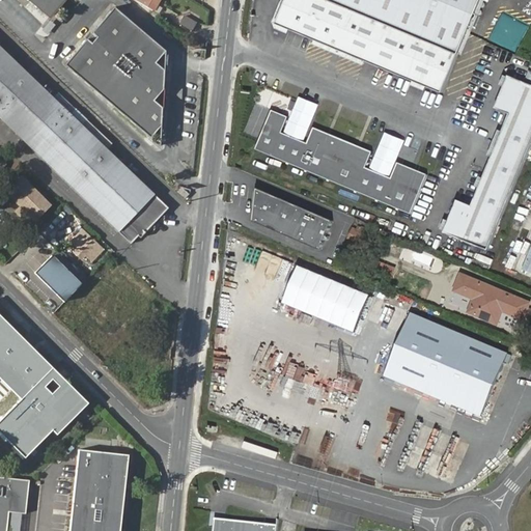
[(33,0),(42,6),(45,3),(56,14),(66,0),(33,0)]
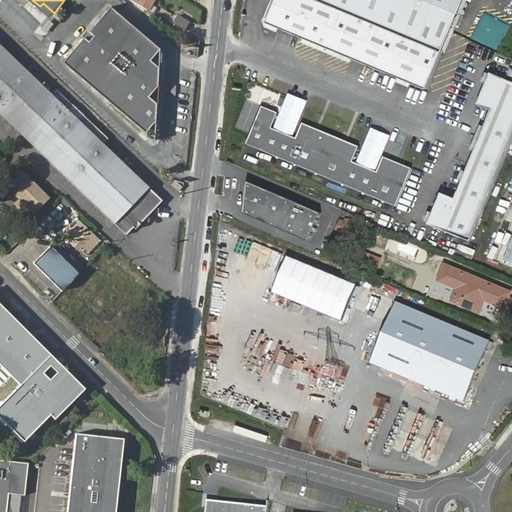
[(133,0),(148,9),(151,4),(153,0),(133,0)]
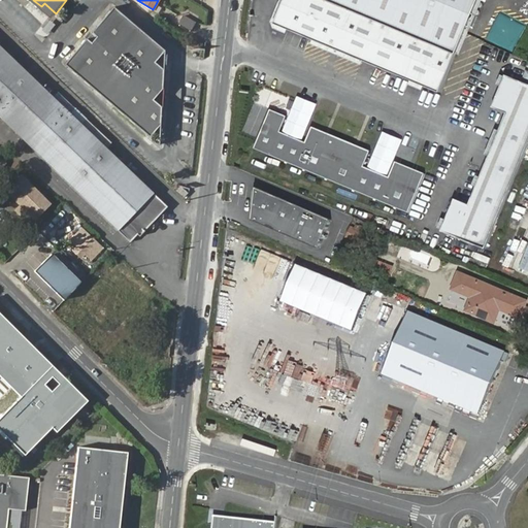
[(455,54),(322,0),(284,0),(273,25),(439,92),(455,54)]
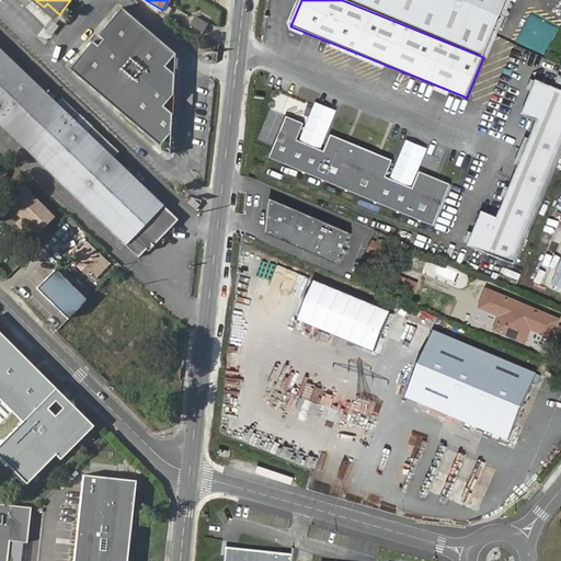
[(469,27),(402,0),(342,0),(483,57),(492,36),(469,27)]
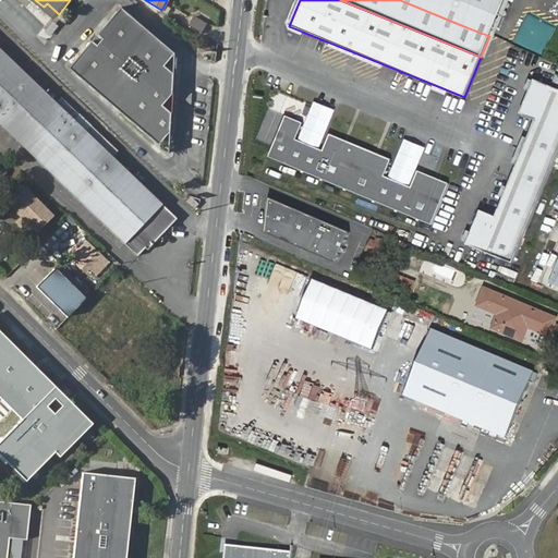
[(502,0),(400,0),(466,27),(489,36),(502,0)]
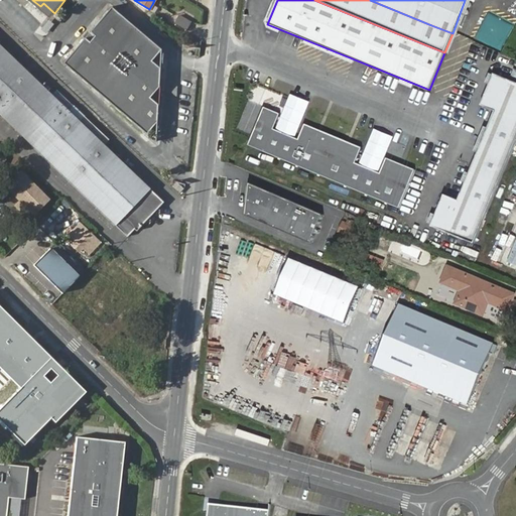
[(43,3),(40,6),(51,16),(54,13),(43,3)]
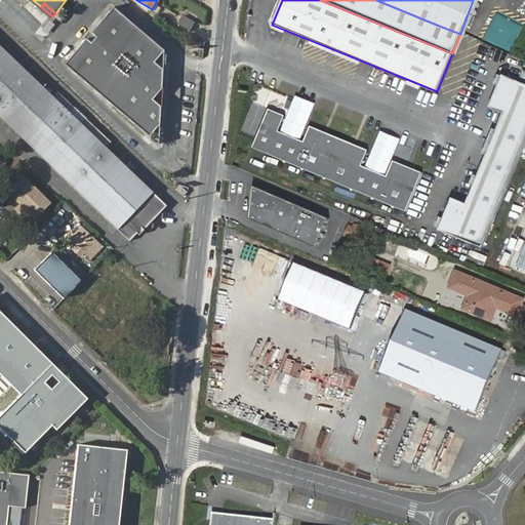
[(155,4),(152,9),(158,12),(161,7),(155,4)]
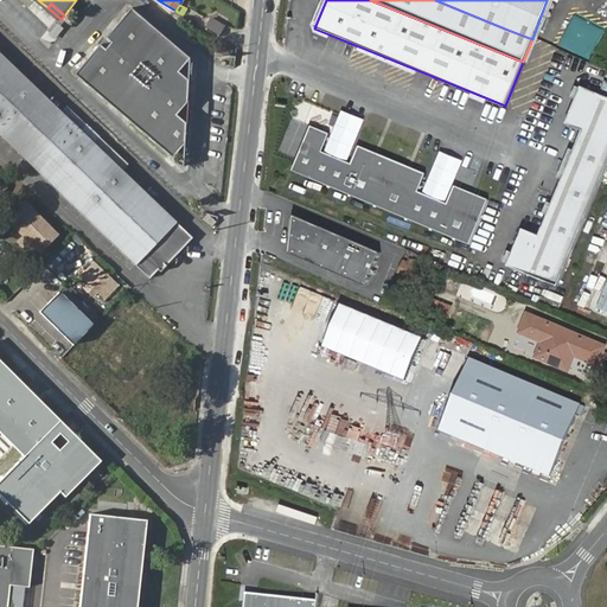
[(132,7),(76,74),(174,157),(186,142),(191,57),(132,7)]
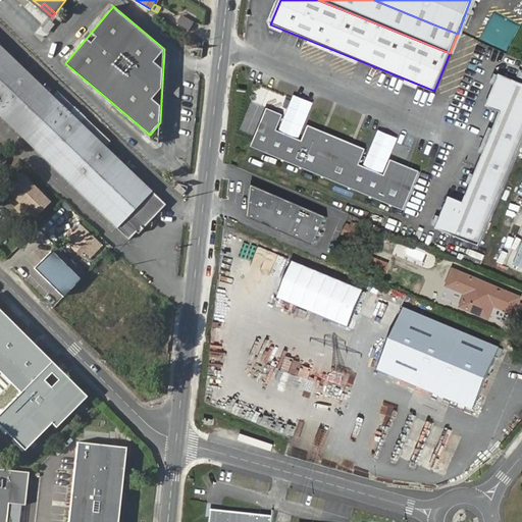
[(195,23),(181,15),(177,22),(190,31),(195,23)]
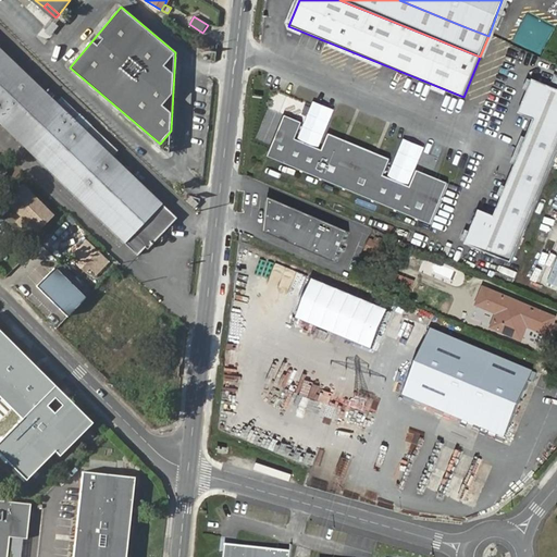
[(178,219),(0,46),(0,122),(141,258),(178,219)]
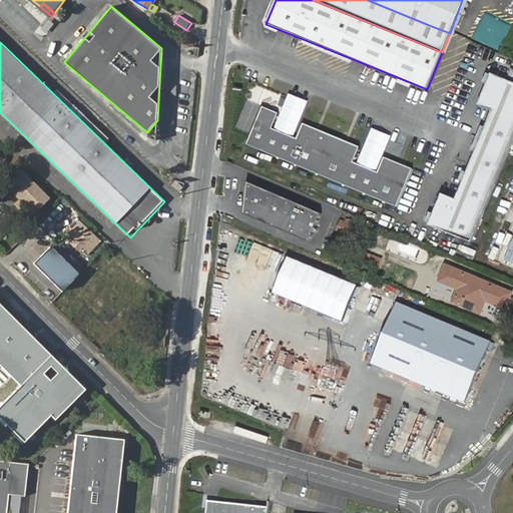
[(512,140),(512,80),(493,72),(479,103),(493,108),(456,197),(442,191),(429,222),(471,240),(512,140)]
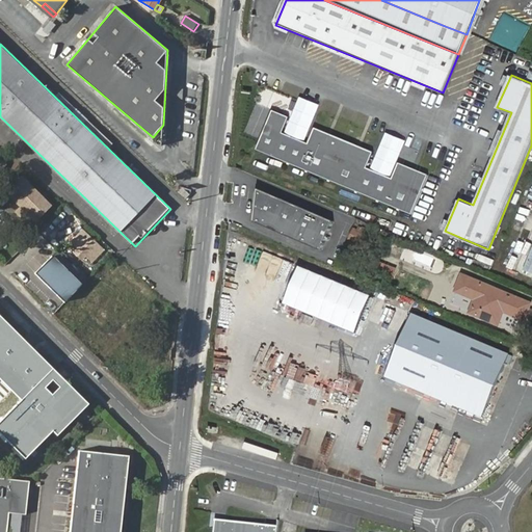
[(256,150),(411,215),(428,174),(398,162),(392,177),(366,166),(372,151),(314,127),(308,141),(283,132),(289,116),(271,109),(256,150)]
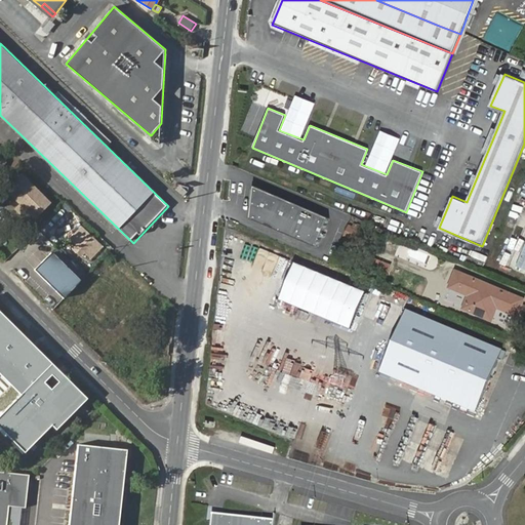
[(49,202),(26,178),(10,193),(22,203),(16,208),(23,215),(28,210),(35,216),(49,202)]
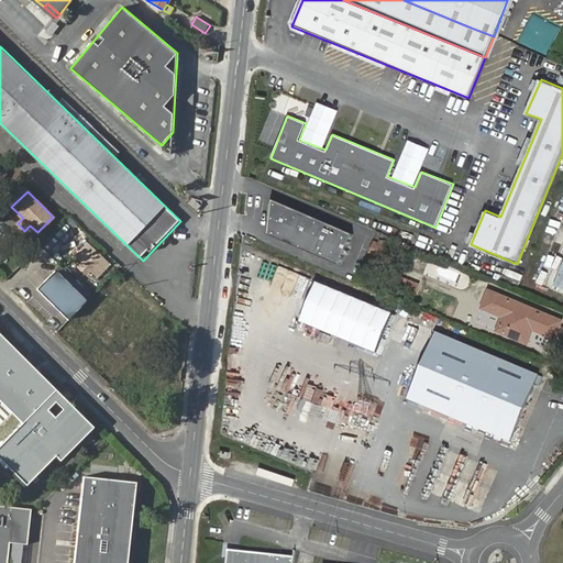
[(354,232),(273,198),(269,234),(341,264),(354,232)]
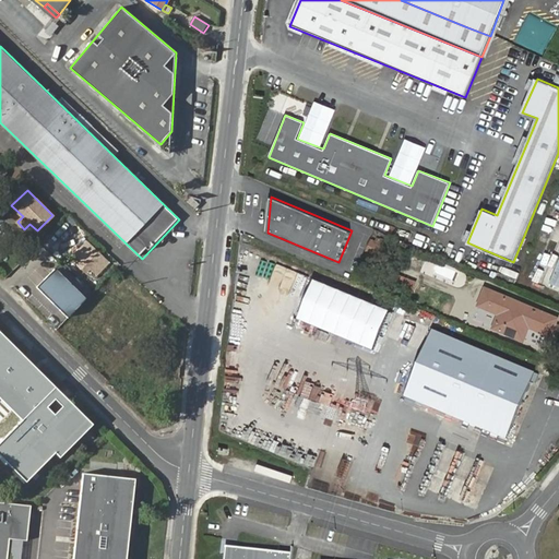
[(87,240),(75,253),(97,274),(109,262),(87,240)]
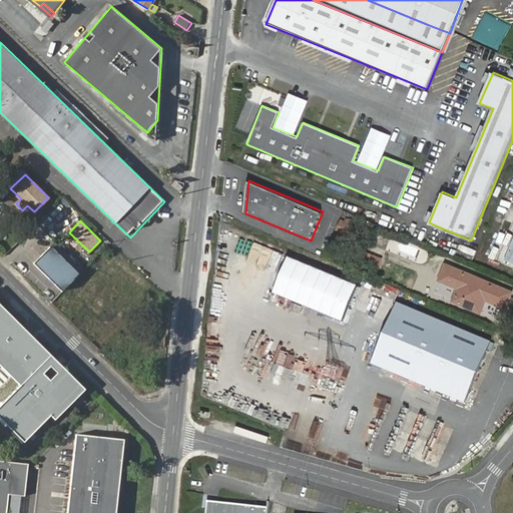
[(63,291),(84,268),(55,240),(33,263),(63,291)]
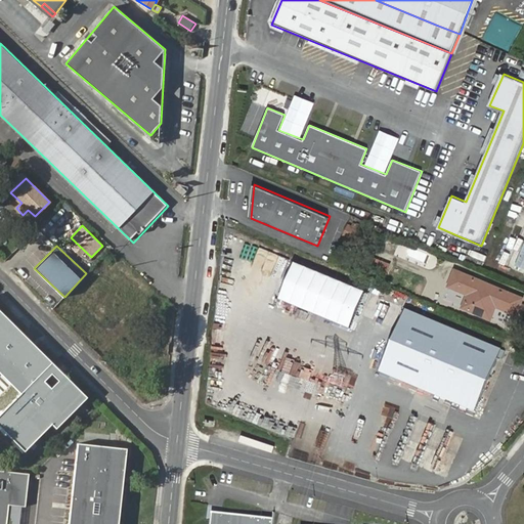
[(470,288),(468,293),(464,305),(490,317),(496,305),(517,313),(523,297),(455,269),(450,278),(470,288)]
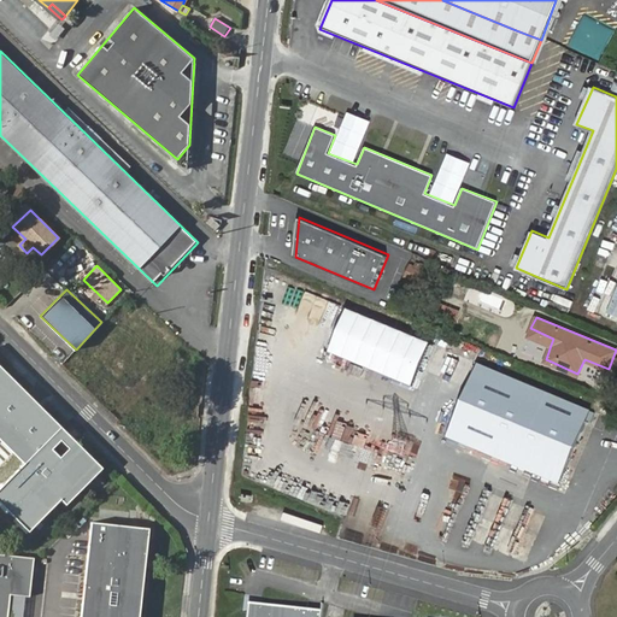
[(528,335),(551,345),(553,339),(530,328),(528,335)]
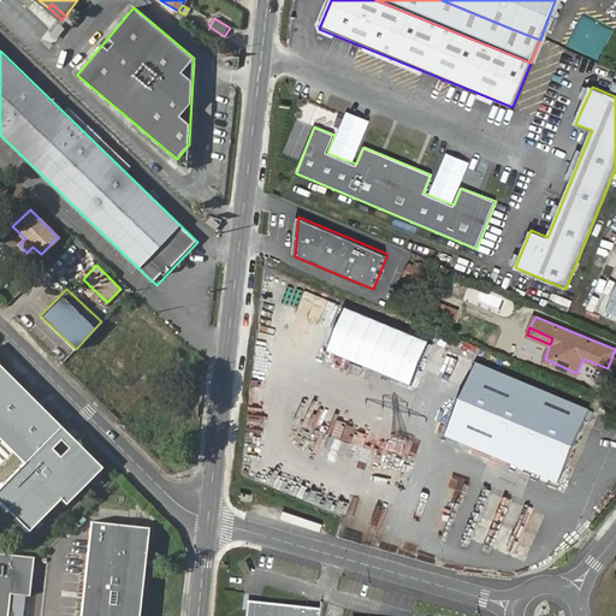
[(588,409),(478,362),(448,433),(558,480),(588,409)]
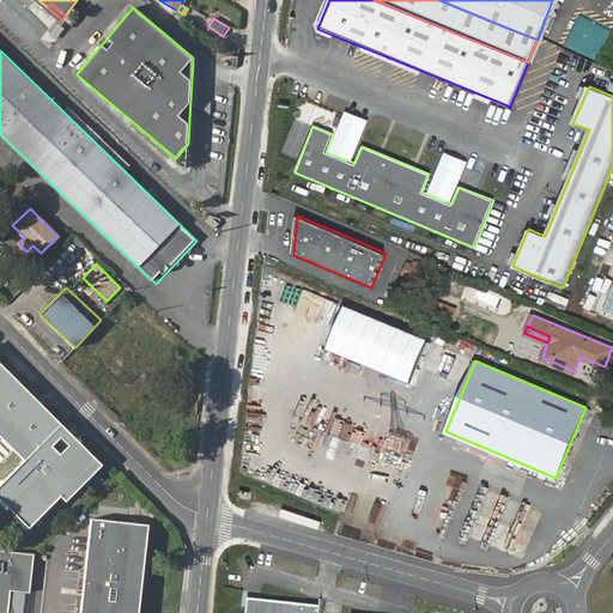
[(102,467),(0,366),(0,437),(23,461),(0,484),(0,497),(29,526),(59,495),(67,503),(102,467)]
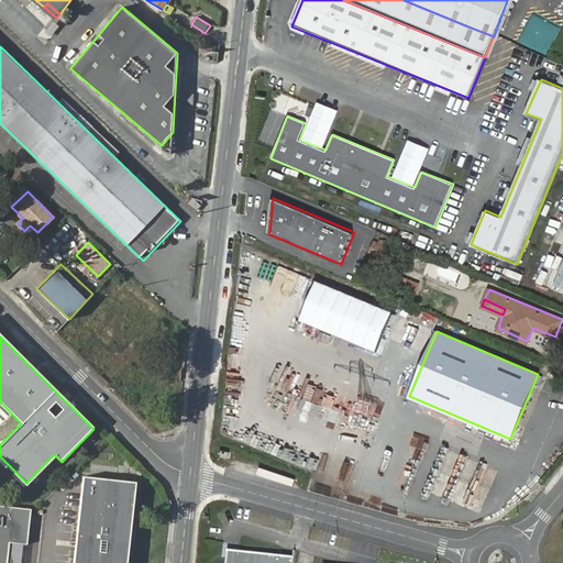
[(127,562),(134,481),(81,475),(73,562),(127,562)]
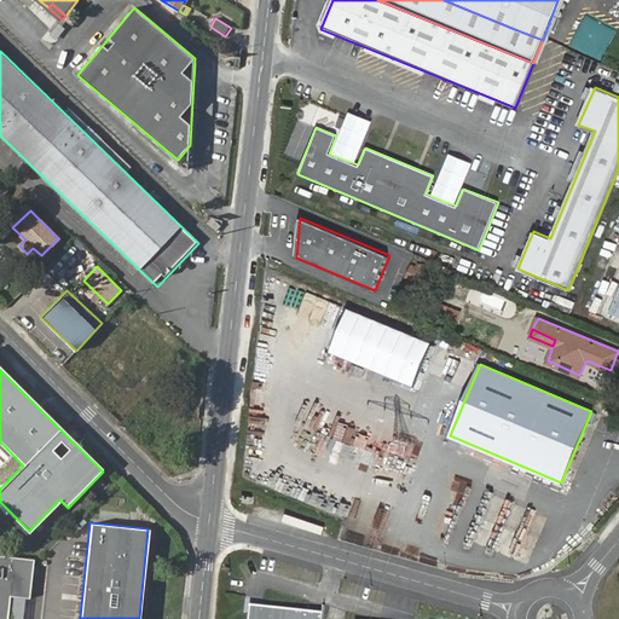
[(33,557),(0,554),(0,618),(6,618),(10,595),(24,596),(29,597),(33,557)]
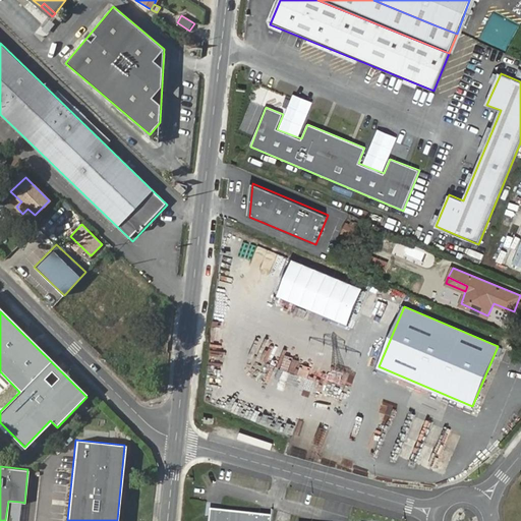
[(216,520),(226,510),(217,509),(216,520)]
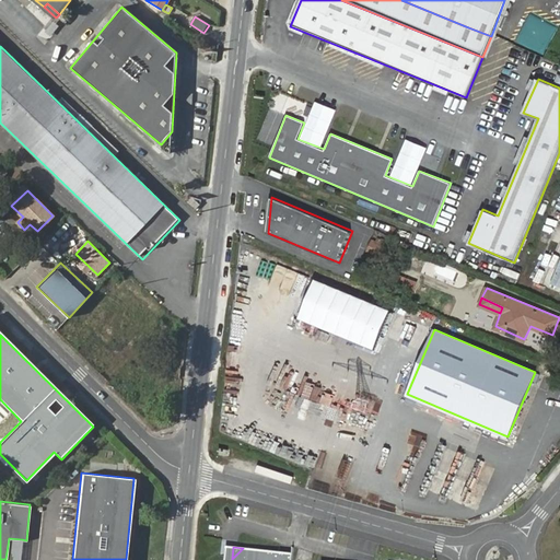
[(296,559),(298,556),(243,548),(232,559),(231,559),(296,559)]
